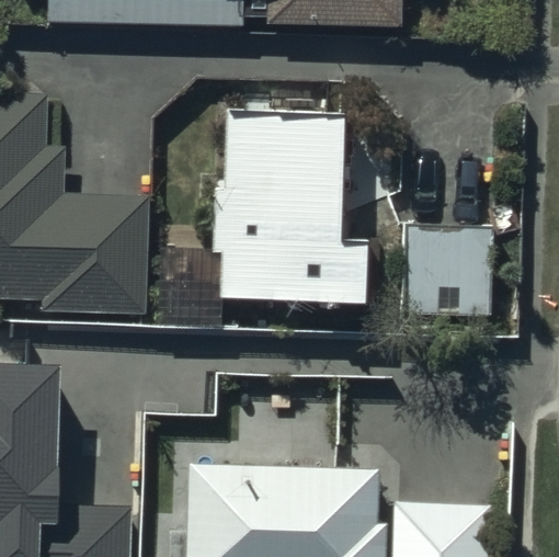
[(44,0),(44,21),(242,25),(242,13),(263,14),(263,24),(399,26),(399,0),(44,0)]
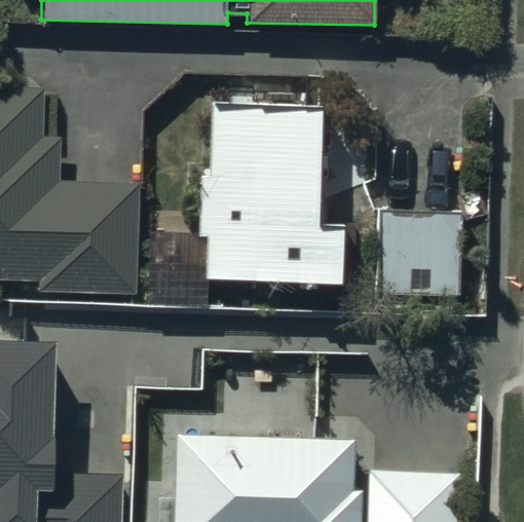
[(0,276),(40,277),(39,290),(134,292),(136,181),(61,180),(62,139),(41,138),(42,84),(0,83),(0,276)]
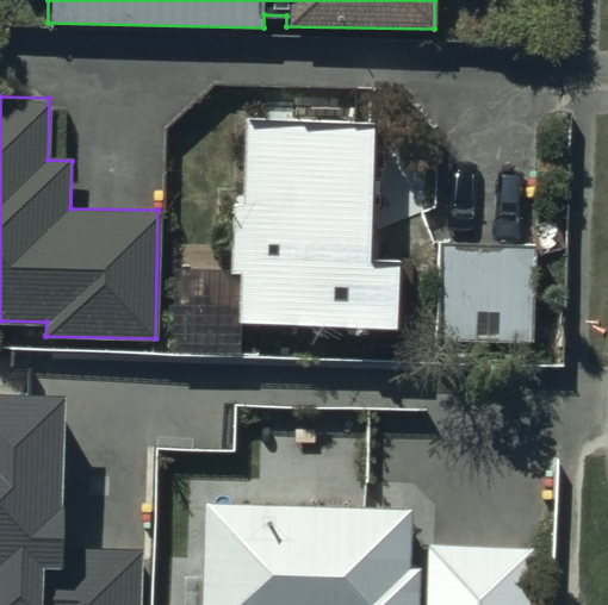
[(374,122),(244,118),(242,205),(231,204),(230,270),(174,269),(172,350),(235,351),(236,328),(398,331),(401,256),(371,255),(374,122)]
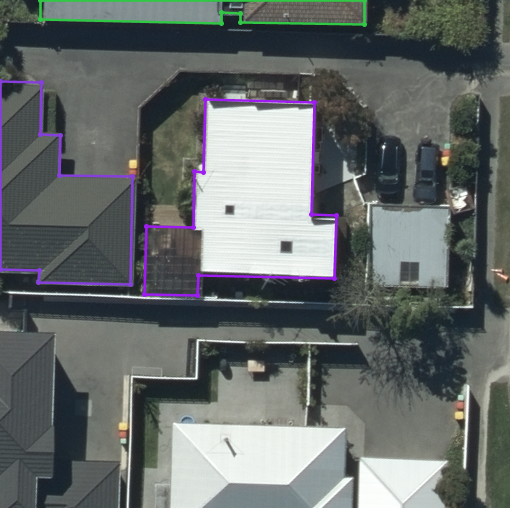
[(448,204),(367,203),(366,289),(448,290),(448,204)]
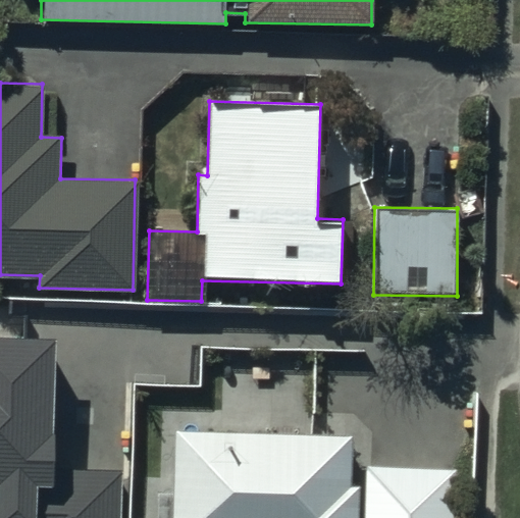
[(49,342),(0,340),(0,517),(119,517),(120,469),(46,468),(49,342)]
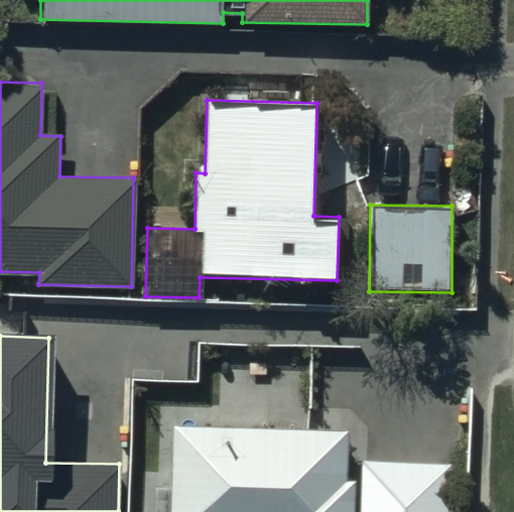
[(347,429),(170,425),(169,484),(154,483),(153,511),(455,511),(456,463),(362,461),(362,481),(346,481),(347,429)]
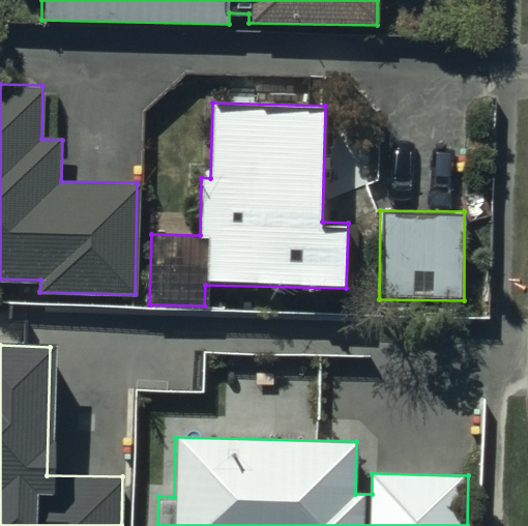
All buildings are outlined.
